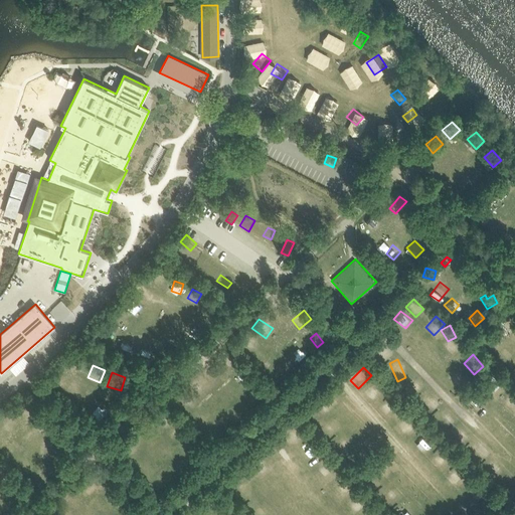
[(453,381),(460,389),(470,380),(463,372),(453,381)]
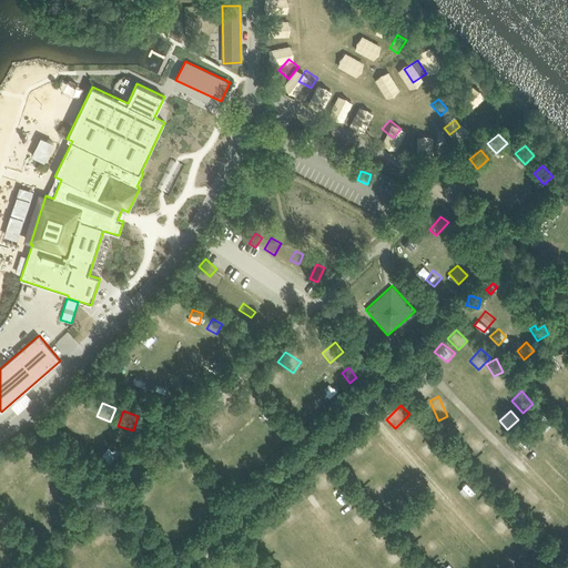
[(446,422),(450,432),(467,423),(462,413),(446,422)]
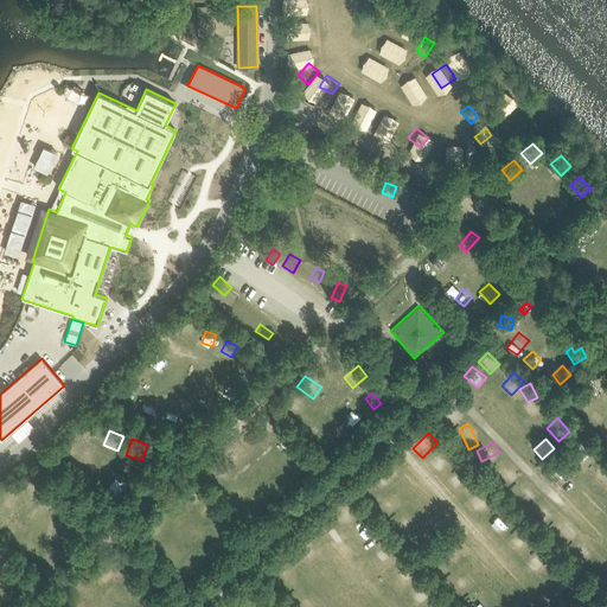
[(436,468),(448,458),(441,448),(429,460),(436,468)]
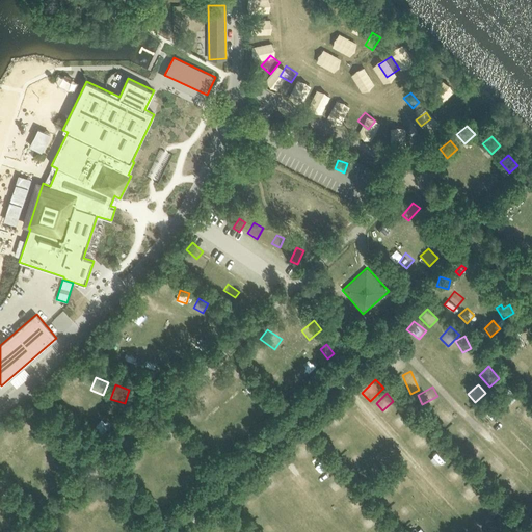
[(67,403),(76,413),(85,403),(77,394),(67,403)]
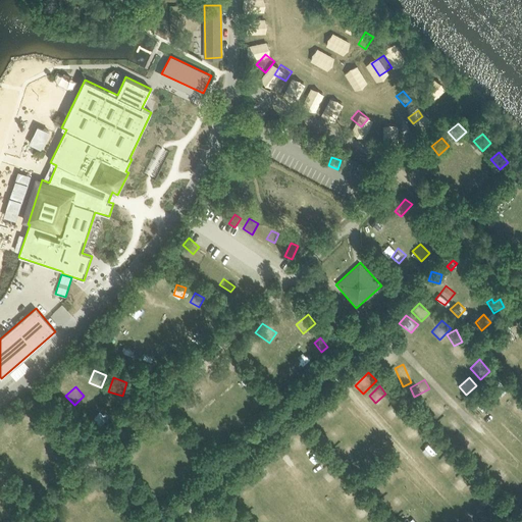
[(482,411),(490,403),(482,396),(474,404),(482,411)]
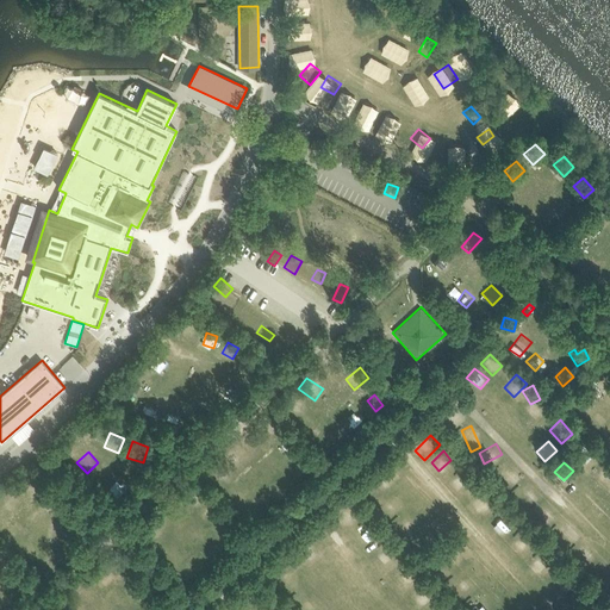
[(388,486),(397,479),(387,467),(378,474),(388,486)]
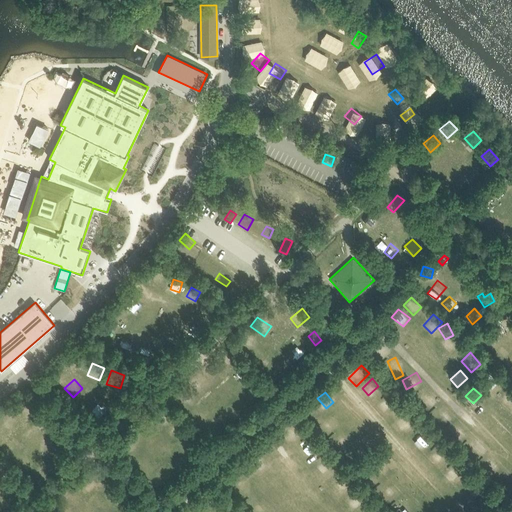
[(377,406),(383,412),(394,401),(388,395),(377,406)]
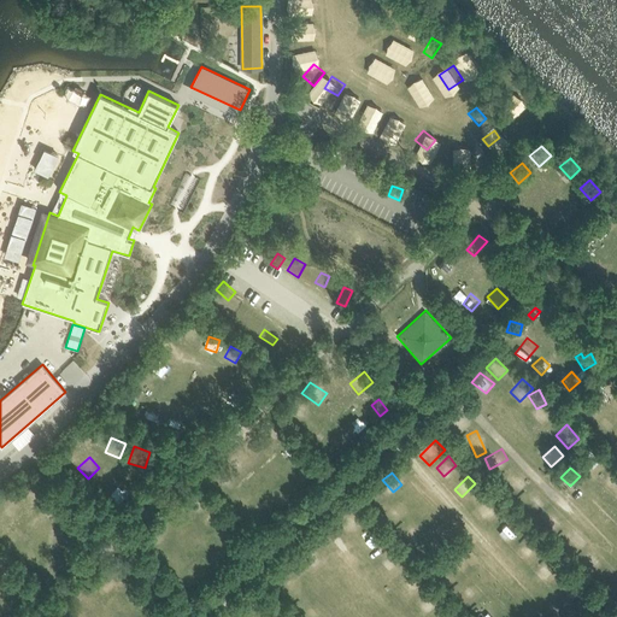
[(516,494),(530,486),(527,479),(511,487),(516,494)]
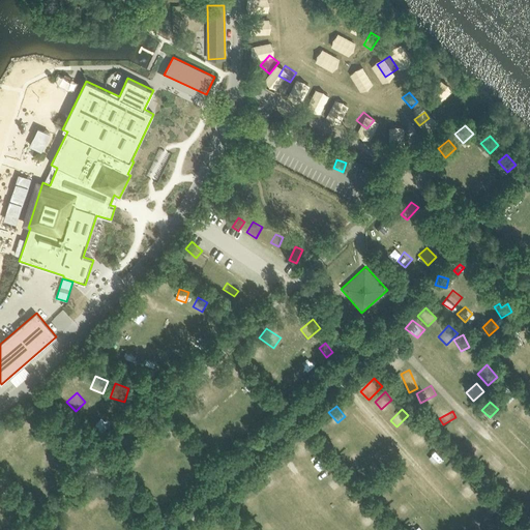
[(408,438),(416,447),(429,436),(420,427),(408,438)]
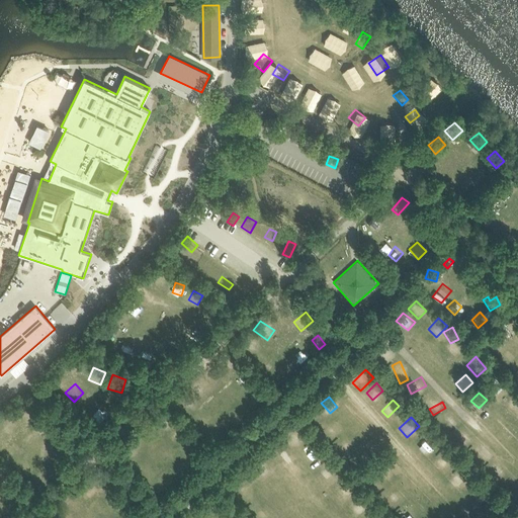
[(451,418),(443,425),(448,432),(457,425),(451,418)]
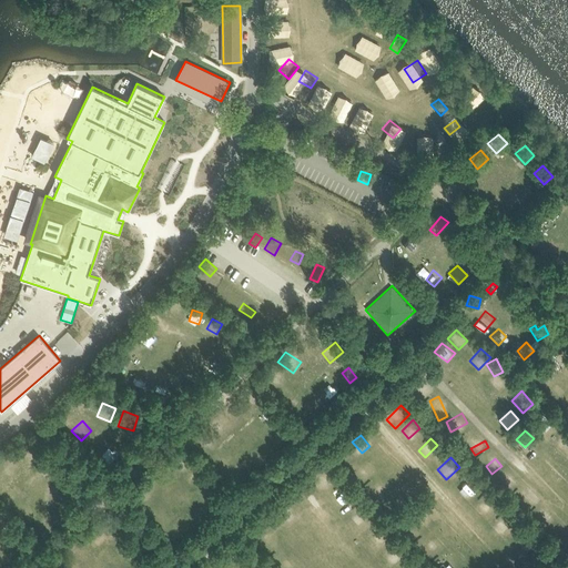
[(356,473),(362,483),(376,474),(369,464),(356,473)]
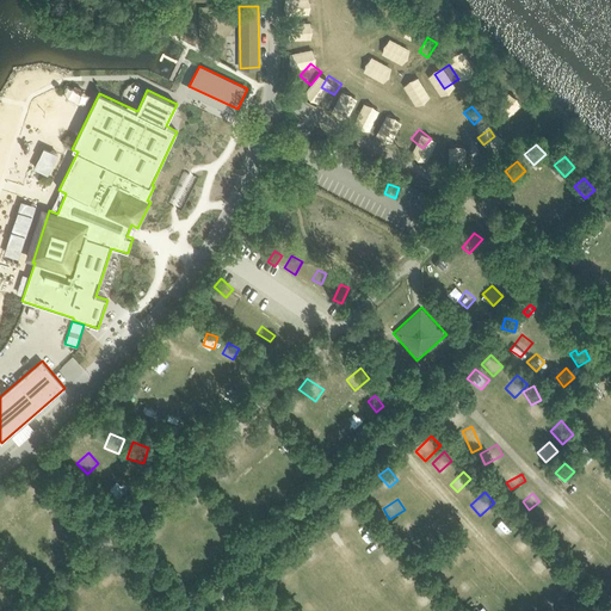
[(538,512),(547,520),(559,511),(549,501),(538,512)]
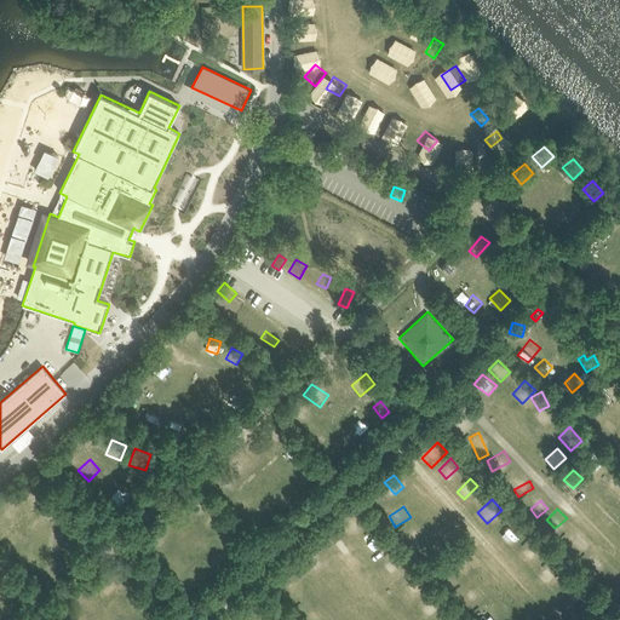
[(354,524),(361,532),(369,523),(362,516),(354,524)]
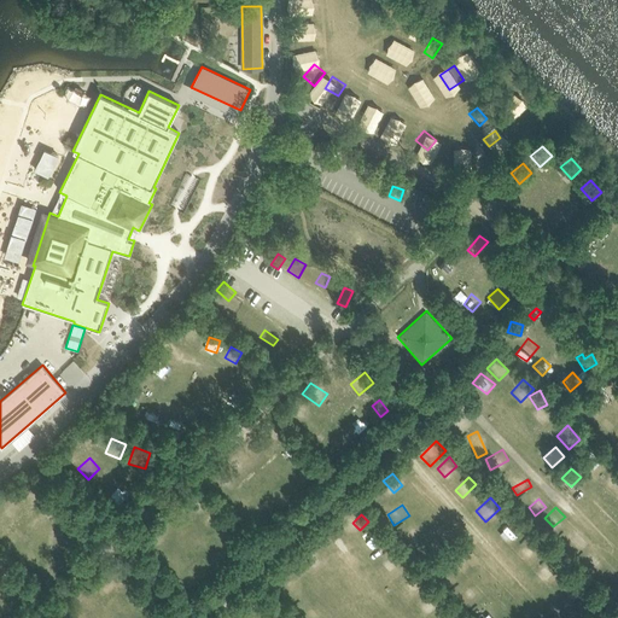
[(410,526),(408,524),(401,530),(410,540),(424,528),(418,520),(410,526)]
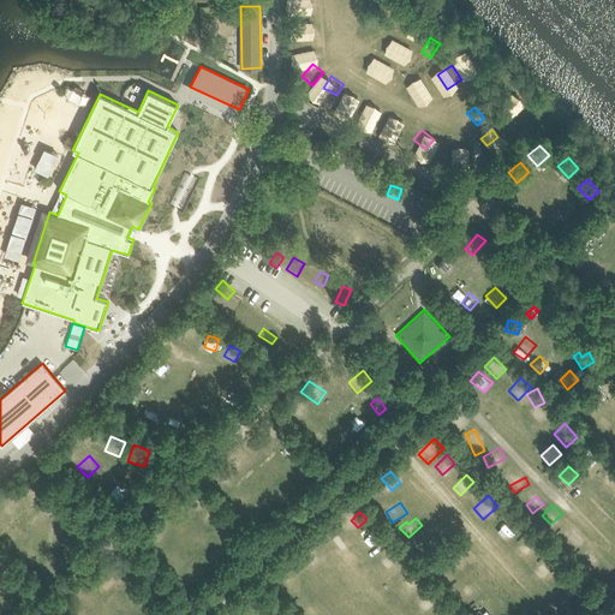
[(513,520),(502,530),(512,539),(521,529),(513,520)]
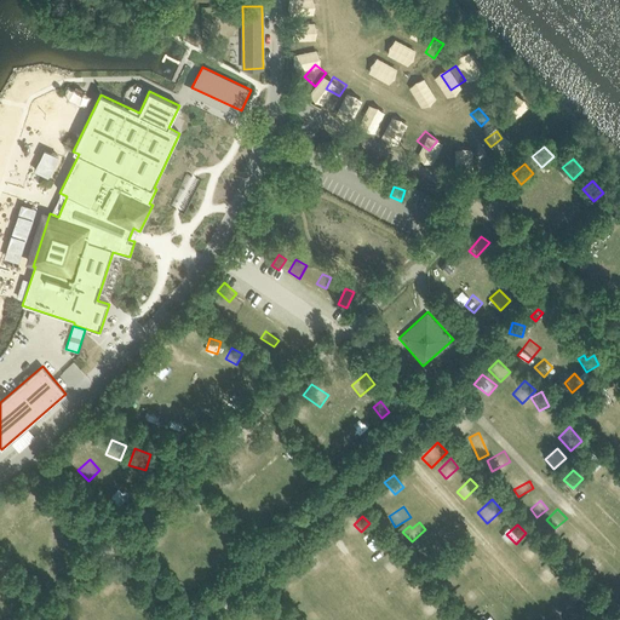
[(446,528),(436,534),(445,546),(454,539),(446,528)]
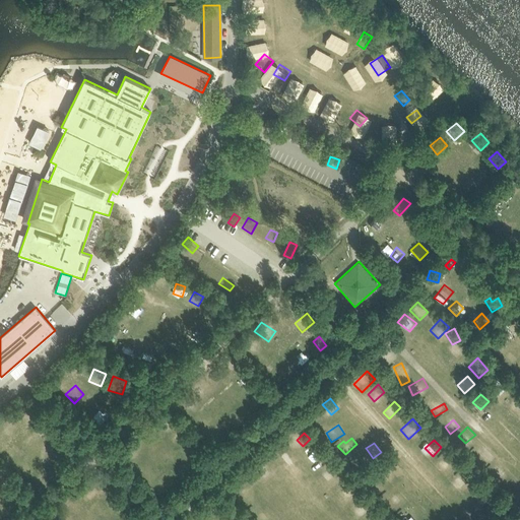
[(481,460),(492,449),(484,443),(474,453),(481,460)]
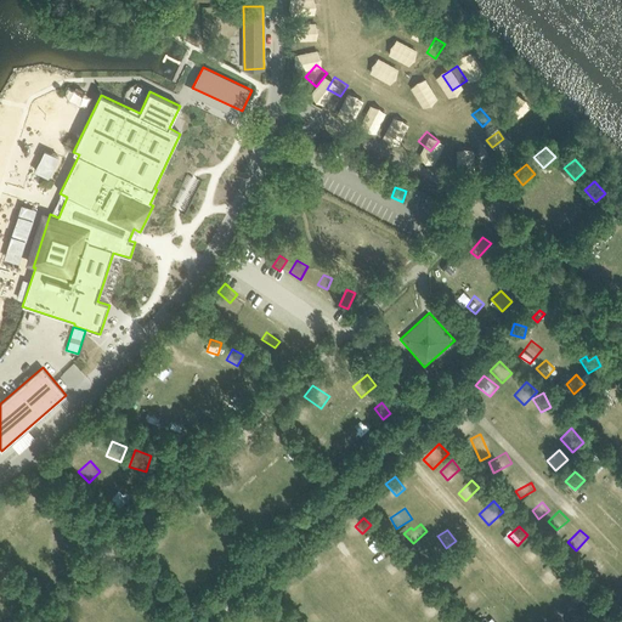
[(360,546),(371,557),(384,543),(374,532),(360,546)]
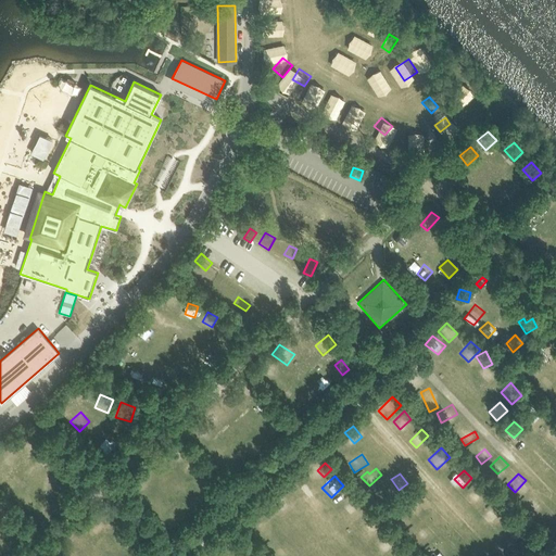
[(543,498),(530,485),(520,495),(534,509),(543,498)]
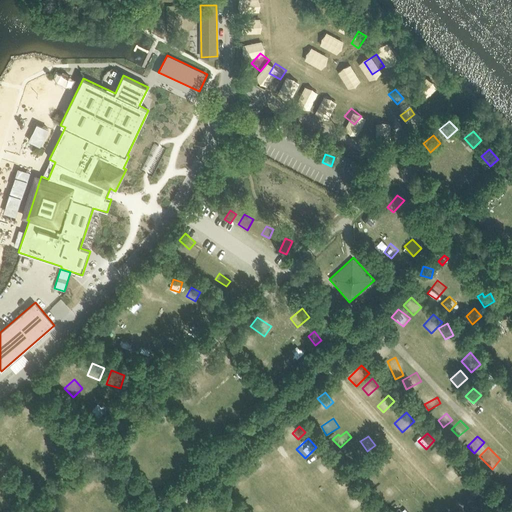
[(442,449),(435,457),(443,465),(450,458),(442,449)]
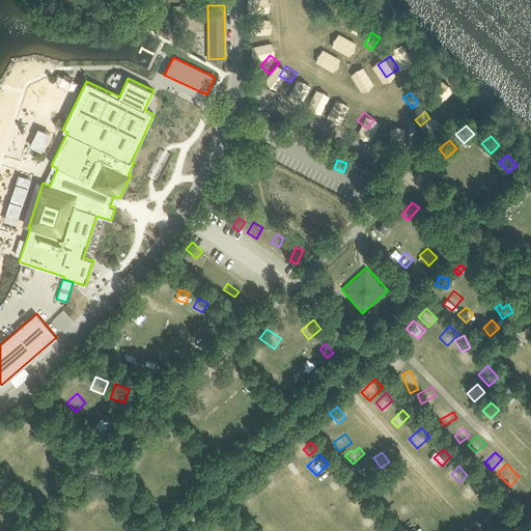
[(275,484),(281,478),(271,467),(264,473),(275,484)]
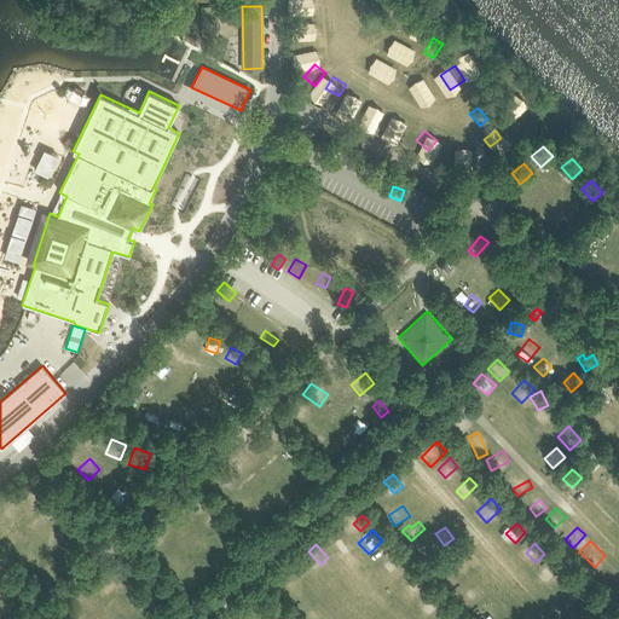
[(462,574),(474,565),(464,553),(452,563),(462,574)]
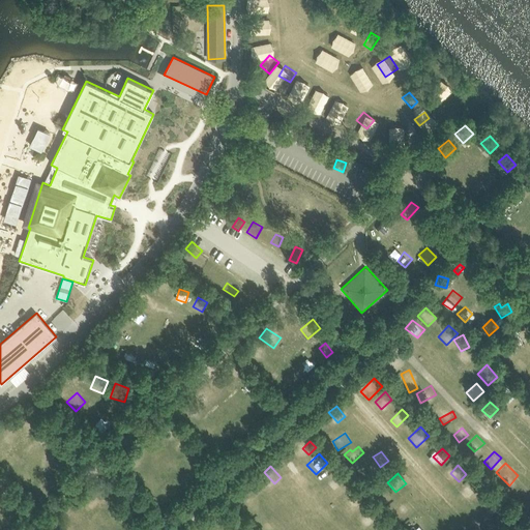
[(331,482),(336,490),(345,483),(340,476),(331,482)]
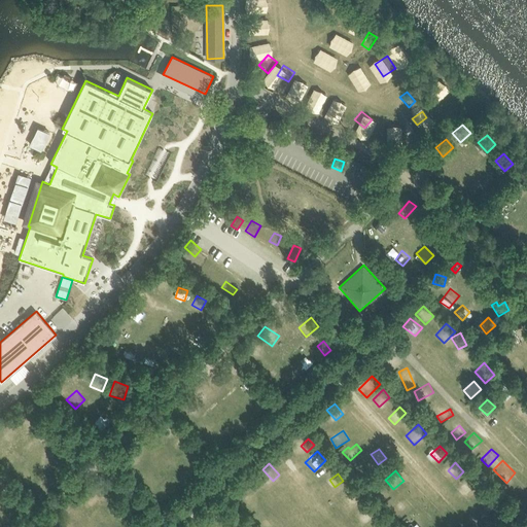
[(464,496),(478,485),(469,476),(456,488),(464,496)]
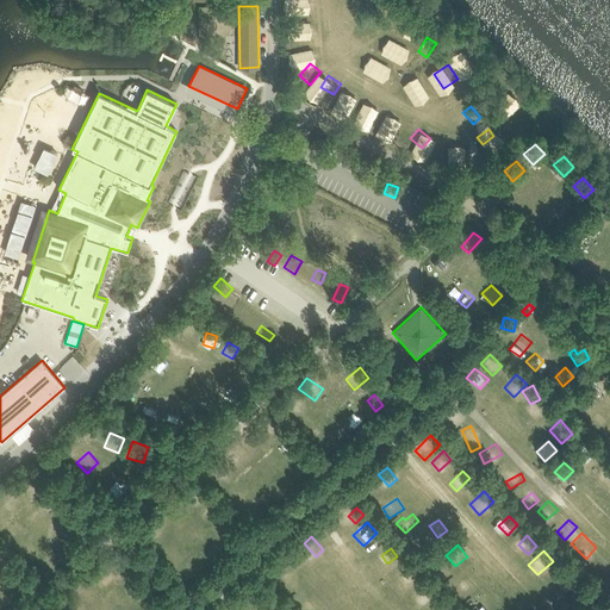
[(278,583),(290,584),(291,573),(279,572),(278,583)]
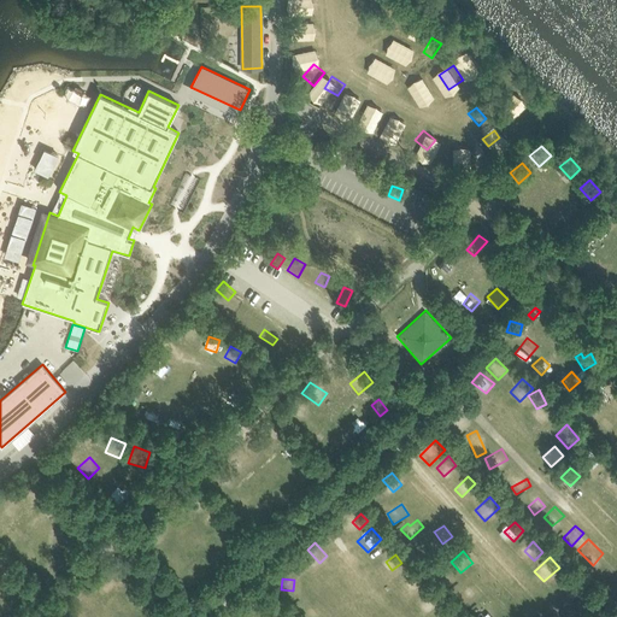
[(469,607),(483,594),(474,583),(459,597),(469,607)]
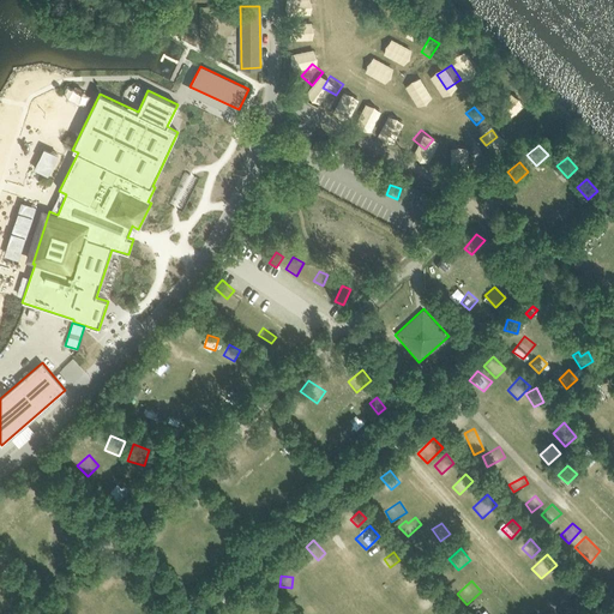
[(420,600),(427,607),(435,599),(427,591),(420,600)]
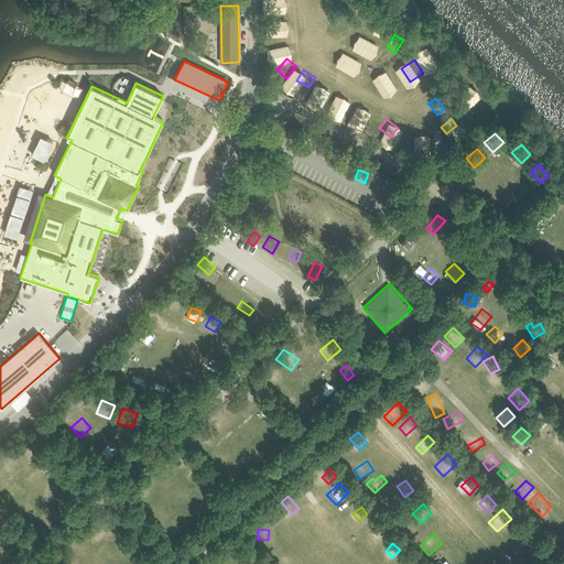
[(516,560),(525,557),(522,545),(511,549),(516,560)]
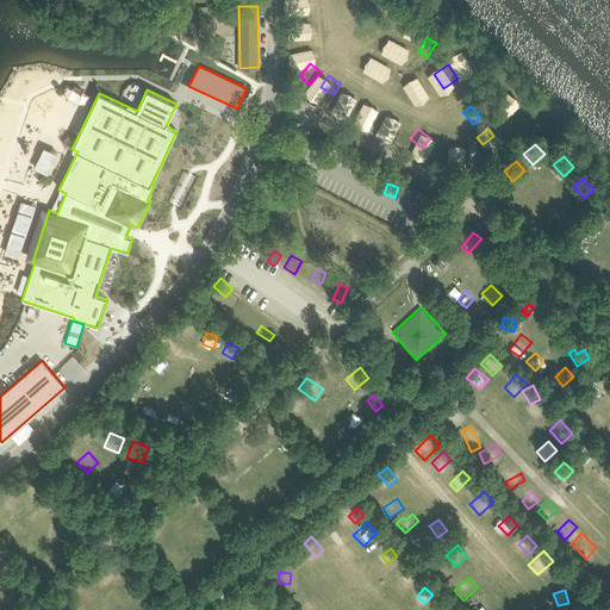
[(531,609),(545,609),(539,595),(527,599),(531,609)]
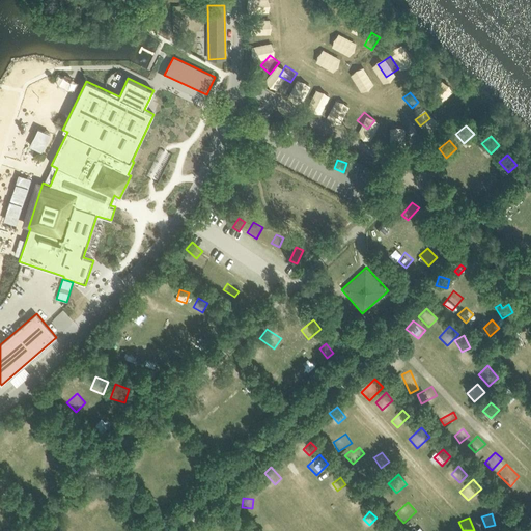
[(272,519),(261,528),(263,530),(271,530),(278,526),(272,519)]
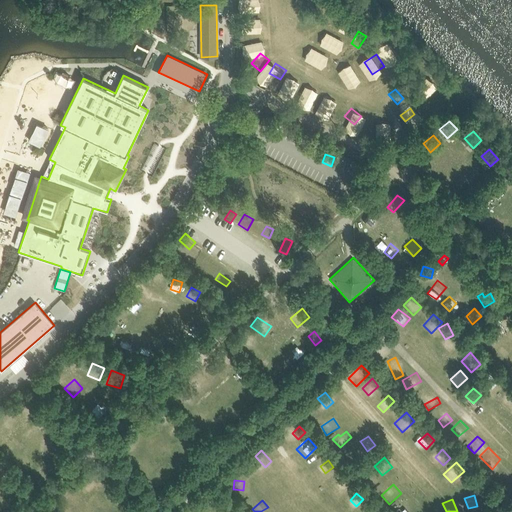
[(396,511),(406,511),(411,509),(406,503),(396,510),(396,511)]
